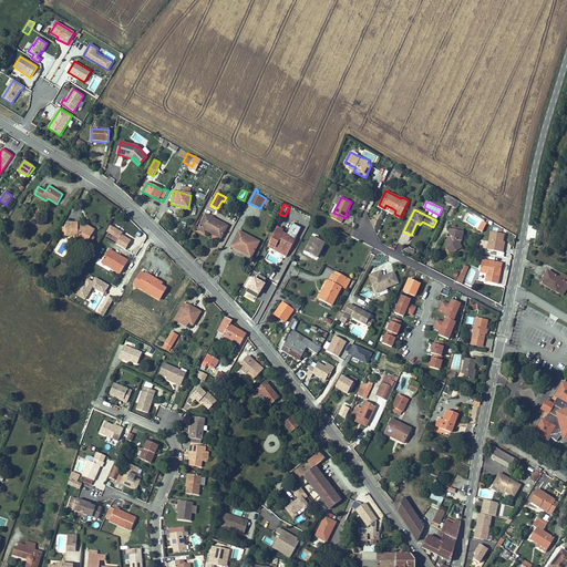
[(331,217),(341,223),(344,217),(333,213),(331,217)]
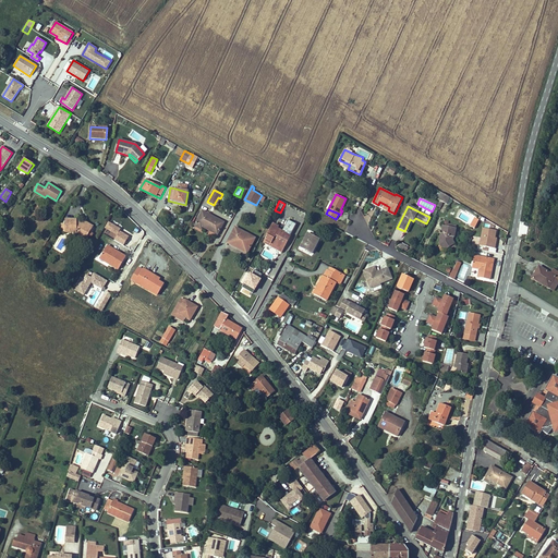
[(203,211),(195,227),(202,230),(204,227),(204,226),(215,231),(214,232),(218,234),(223,222),(203,211)]
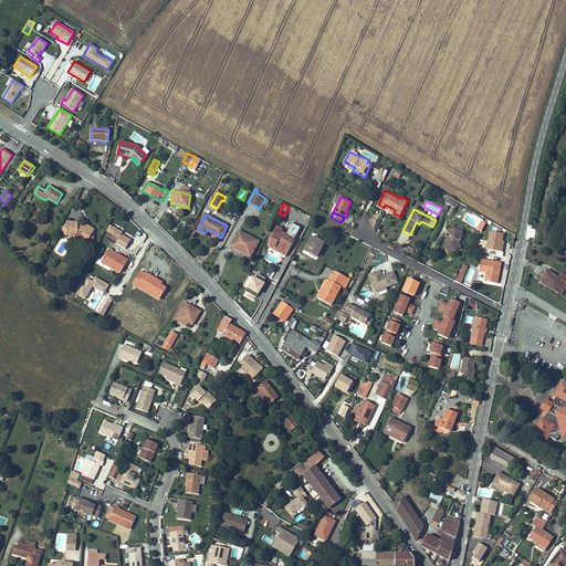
[(474,219),(469,230),(473,232),(479,221),(474,219)]
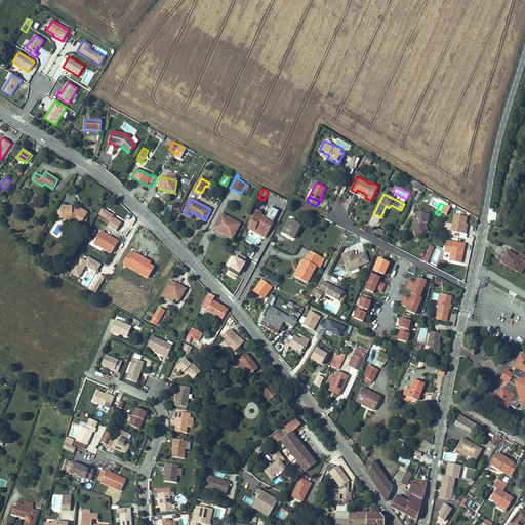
[(63,218),(70,218),(80,225),(86,215),(77,210),(72,206),(62,207),(62,210),(57,210),(57,218),(63,218)]
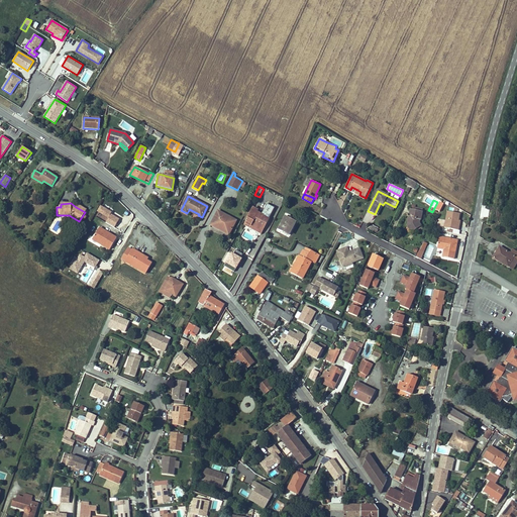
[(260,209),(253,206),(245,222),(263,231),(275,207),(268,203),(263,213),(259,211),(260,209)]
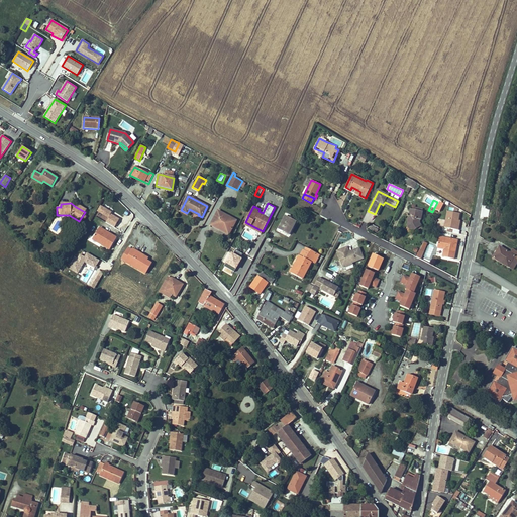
[(378,216),(383,205),(380,203),(375,214),(378,216)]
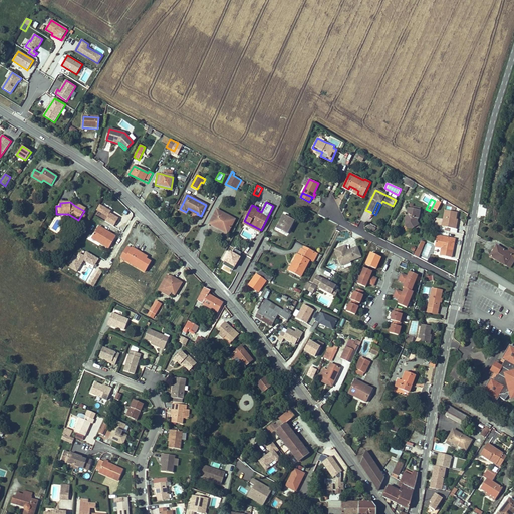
[(99,204),(94,215),(114,226),(119,217),(110,212),(111,210),(99,204)]
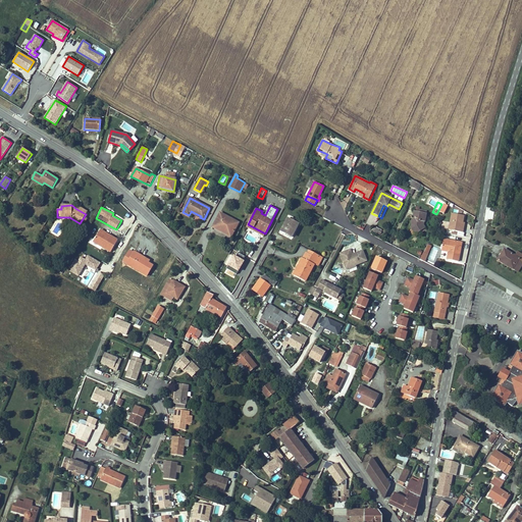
[(315,214),(308,210),(306,214),(310,216),(307,221),(310,223),(315,214)]
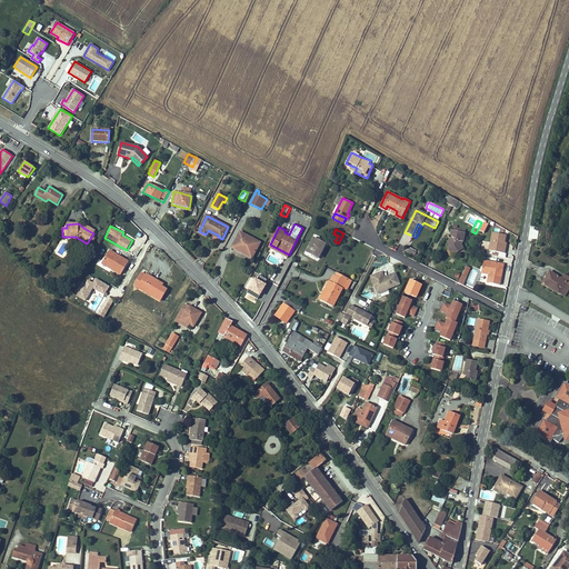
[(462,245),(465,232),(451,230),(450,236),(452,238),(455,240),(453,242),(448,248),(446,250),(453,249),(458,255),(465,248),(462,245)]
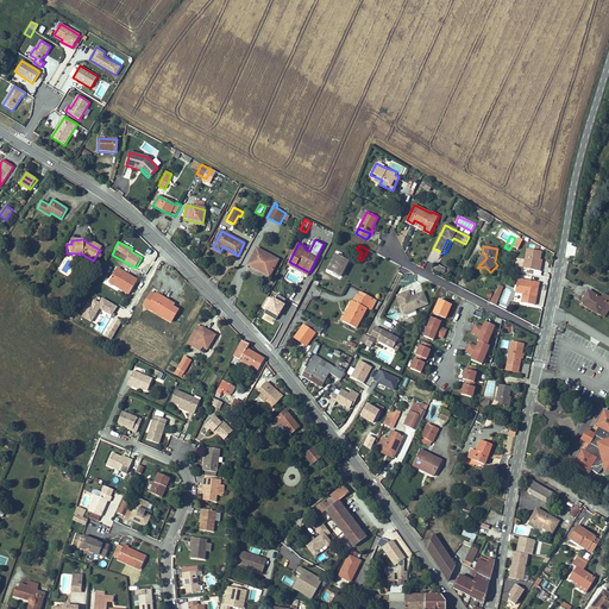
[(258,248),(250,263),(271,274),(278,258),(258,248)]
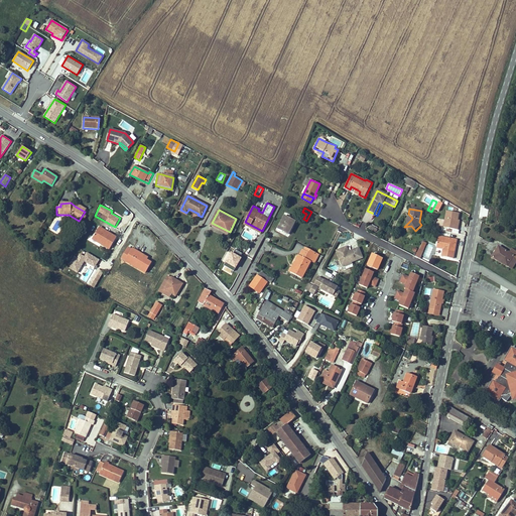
[(459,213),(446,211),(443,227),(458,230),(459,226),(457,225),(458,220),(459,213)]
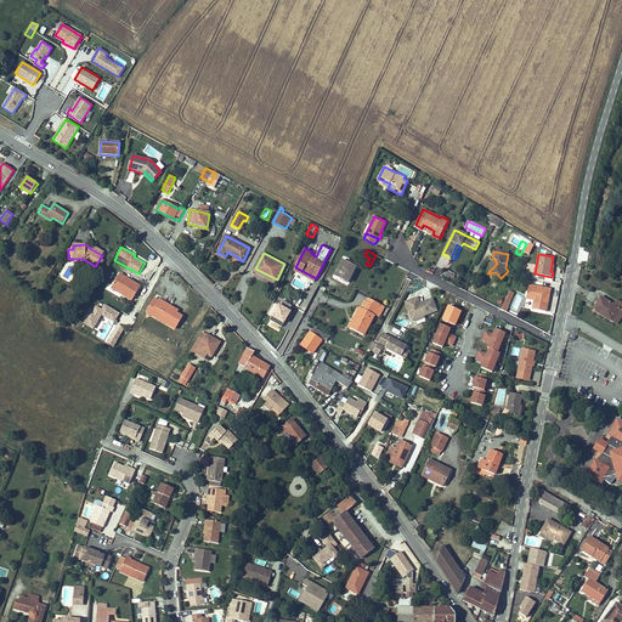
[(343,260),(335,276),(348,282),(356,267),(343,260)]
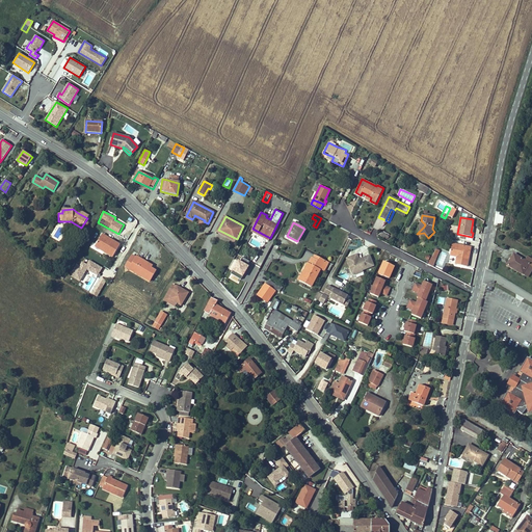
[(270,238),(253,229),(250,231),(269,240),(270,238)]
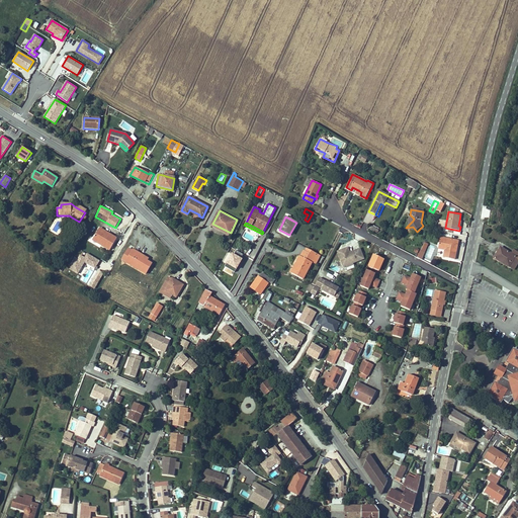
[(231,233),(212,224),(211,226),(230,236),(231,233)]
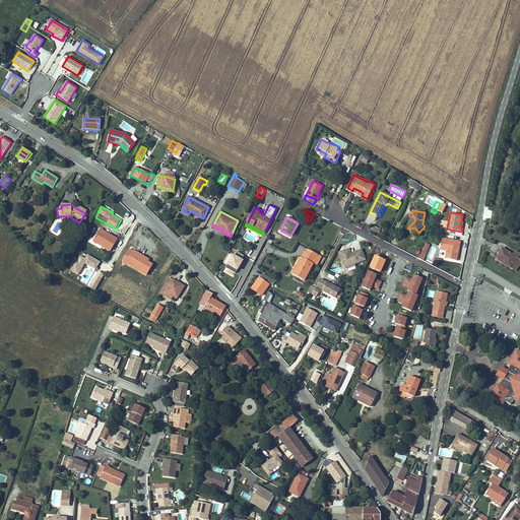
[(102,246),(111,251),(118,240),(100,229),(93,239),(103,245),(102,246)]
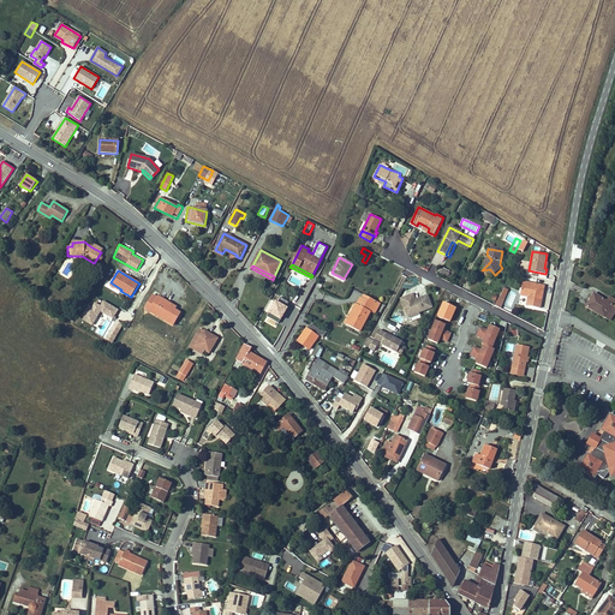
[(523,282),(520,293),(535,296),(533,302),(530,302),(530,306),(539,309),(544,286),(523,282)]
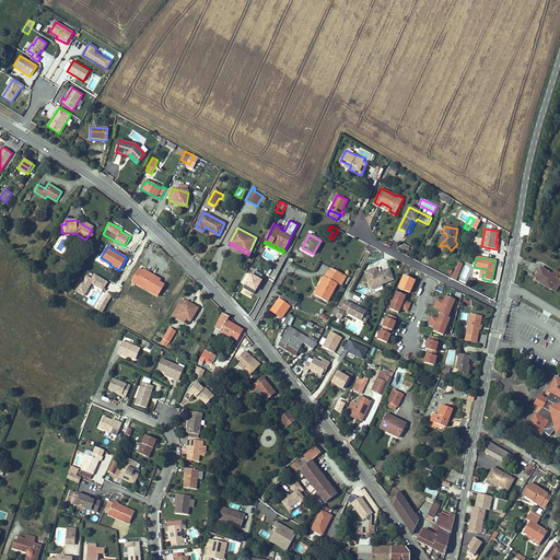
[(459,263),(451,279),(455,281),(464,265),(459,263)]
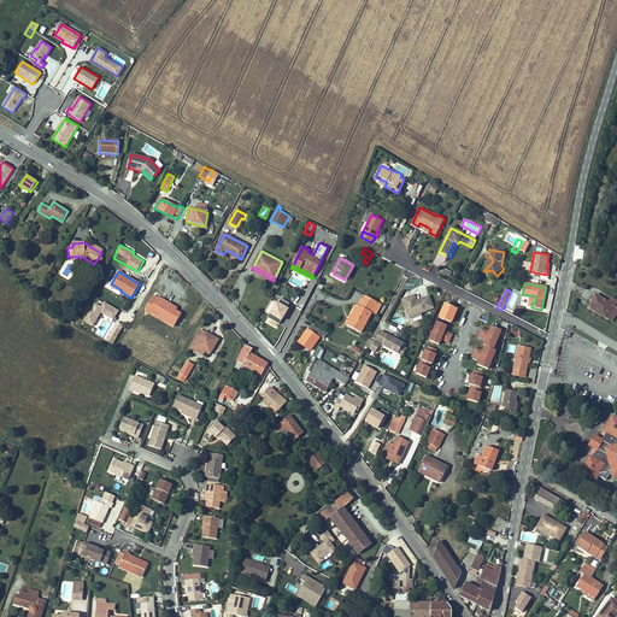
[(536,297),(522,294),(522,297),(530,298),(528,306),(532,307),(532,303),(535,303),(536,297)]
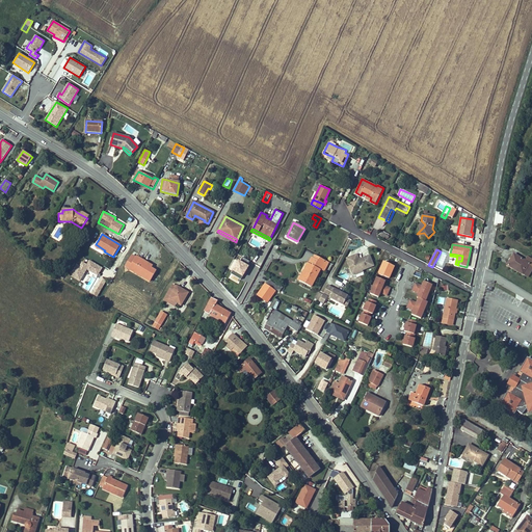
[(514,254),(507,265),(528,277),(531,269),(531,266),(531,265),(531,258),(528,256),(525,260),(514,254)]
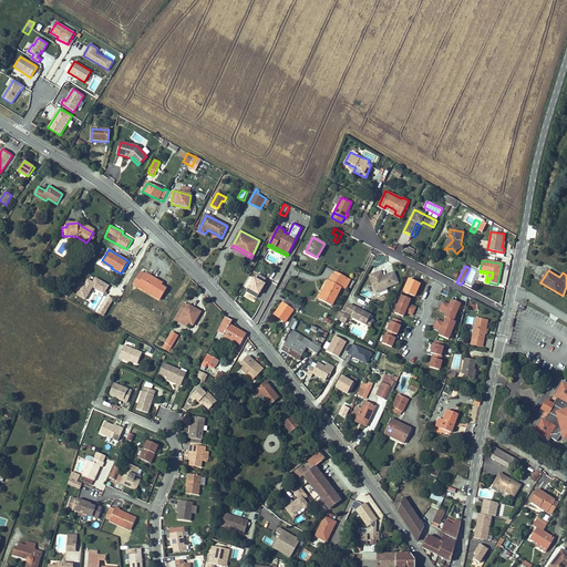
[(134,285),(160,300),(166,288),(161,286),(156,282),(157,280),(146,274),(145,275),(141,271),(134,285)]
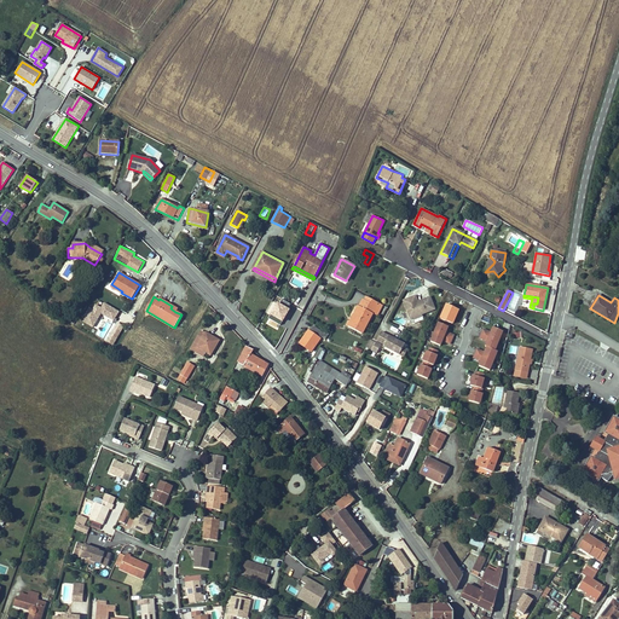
[(416,296),(403,301),(410,319),(412,318),(422,314),(435,310),(431,299),(418,304),(418,301),(416,296)]
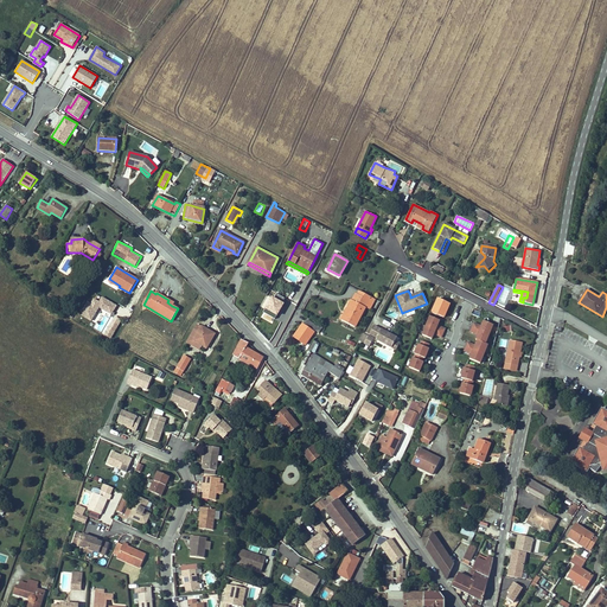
[(360,292),(358,296),(369,301),(364,310),(370,312),(376,300),(360,292)]
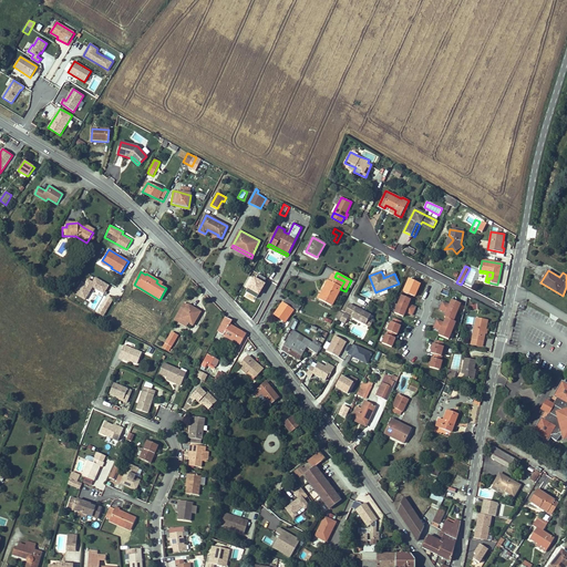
[(321,296),(319,299),(331,306),(340,289),(344,281),(334,277),(331,276),(326,287),(328,287),(322,297),(321,296)]
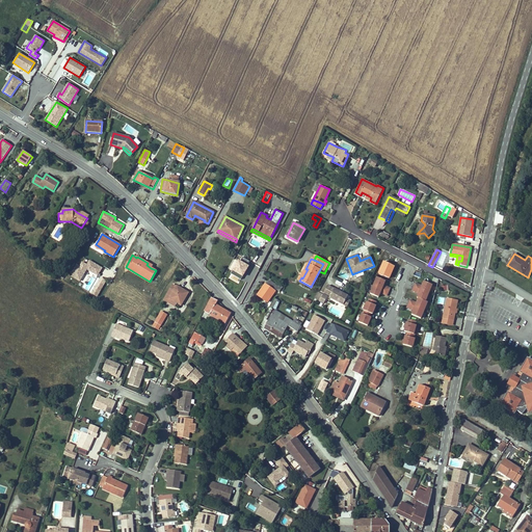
[(70,275),(81,281),(86,269),(99,275),(103,267),(89,260),(87,264),(82,261),(80,265),(75,263),(70,275)]
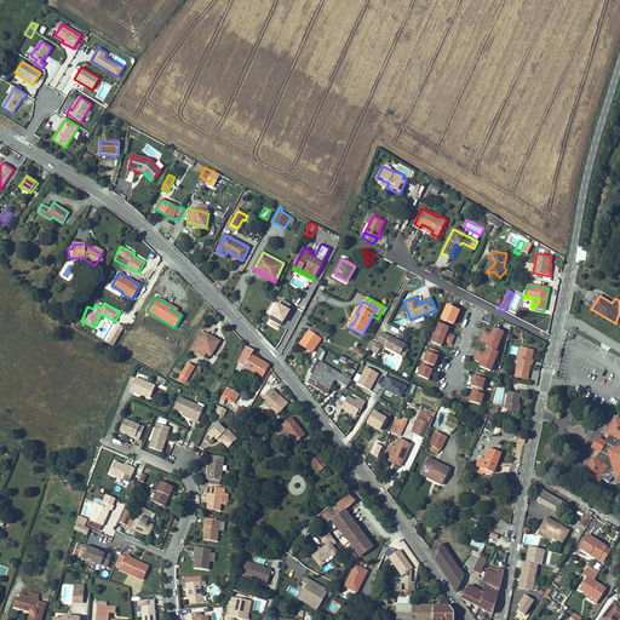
[(118,323),(107,342),(113,345),(124,327),(118,323)]
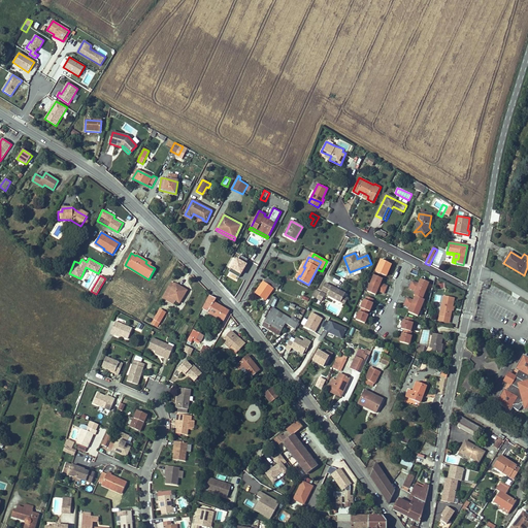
[(383,278),(374,275),(367,292),(375,295),(377,291),(384,294),(387,286),(381,284),(383,278)]
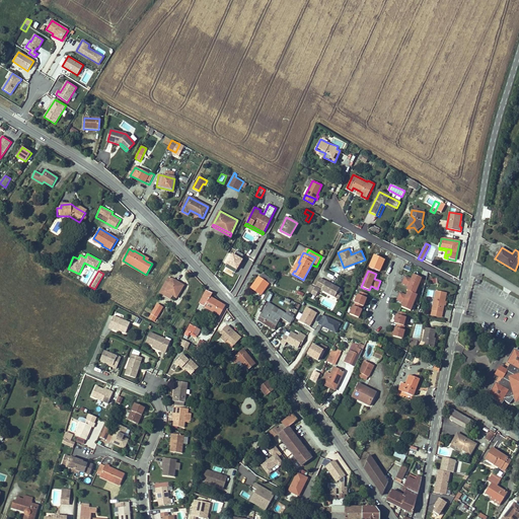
[(251,287),(261,295),(270,283),(272,285),(276,280),(273,279),(272,280),(263,274),(260,278),(258,277),(251,287)]
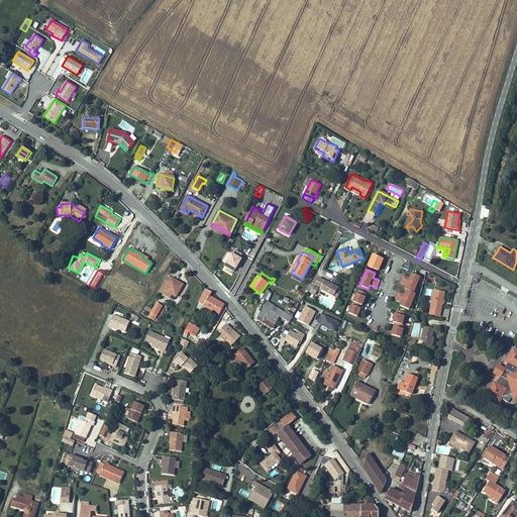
[(412,274),(410,278),(404,275),(401,283),(407,285),(405,290),(407,291),(413,293),(420,277),(412,274)]
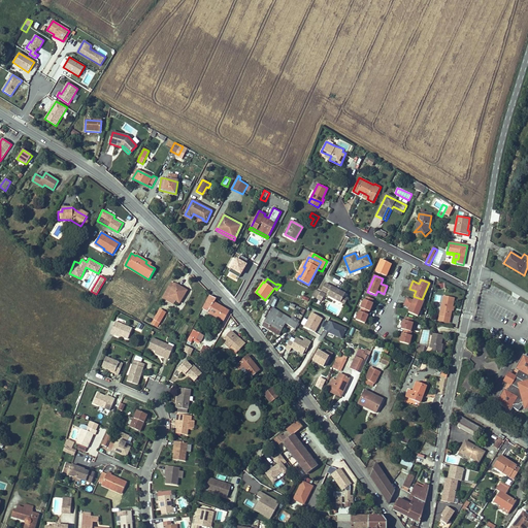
[(175,300),(179,303),(187,291),(175,284),(175,285),(171,283),(163,298),(167,300),(169,297),(175,300)]
